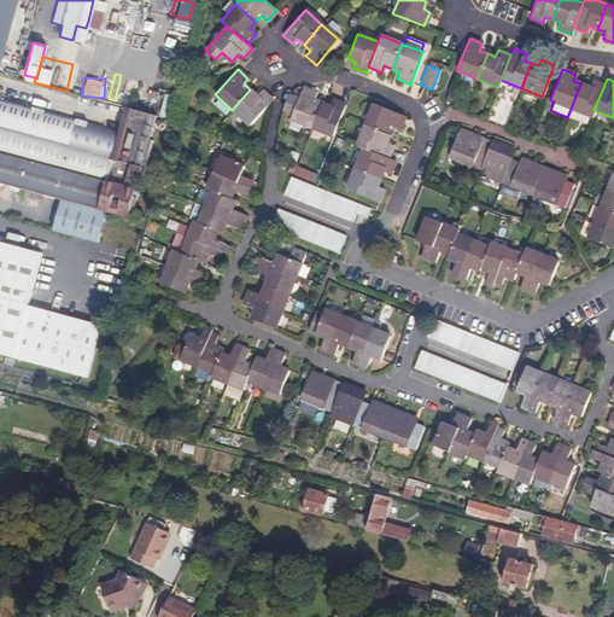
[(580,83),(571,109),(567,117),(585,123),(589,115),(591,116),(594,110),(604,85),(591,80),(588,86),(580,83)]
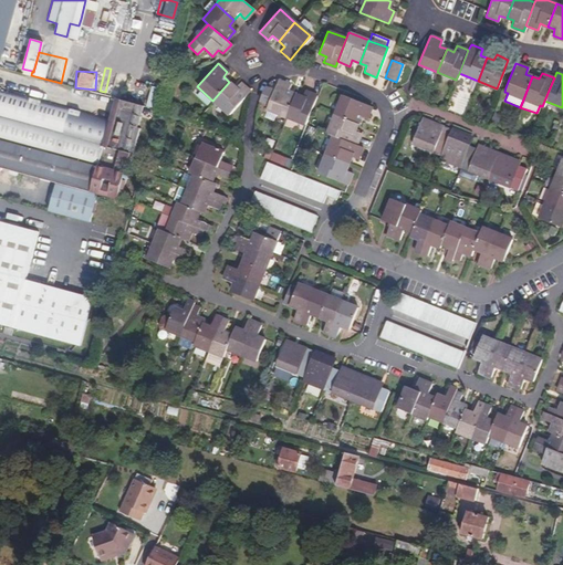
[(266,108),(285,117),(294,94),(287,91),(289,84),(277,81),(266,108)]
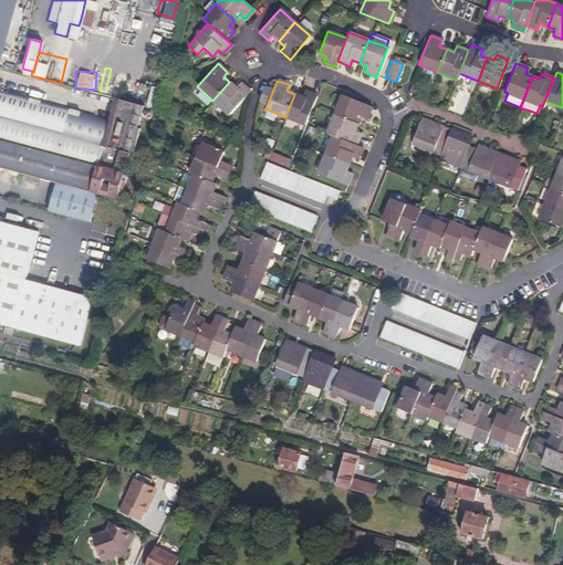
[(228,115),(249,91),(243,85),(239,82),(235,87),(229,82),(212,101),(228,115)]
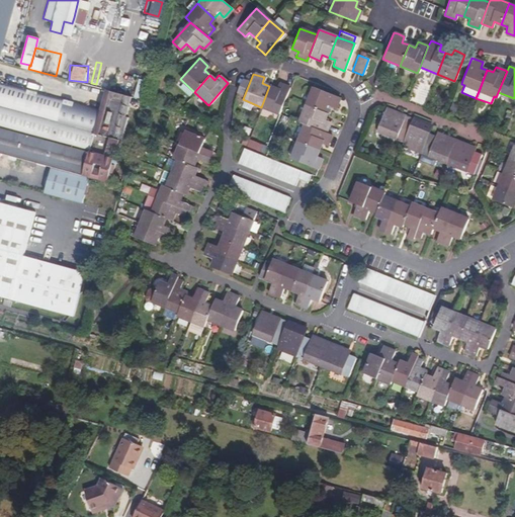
[(142,99),(147,81),(137,78),(132,96),(142,99)]
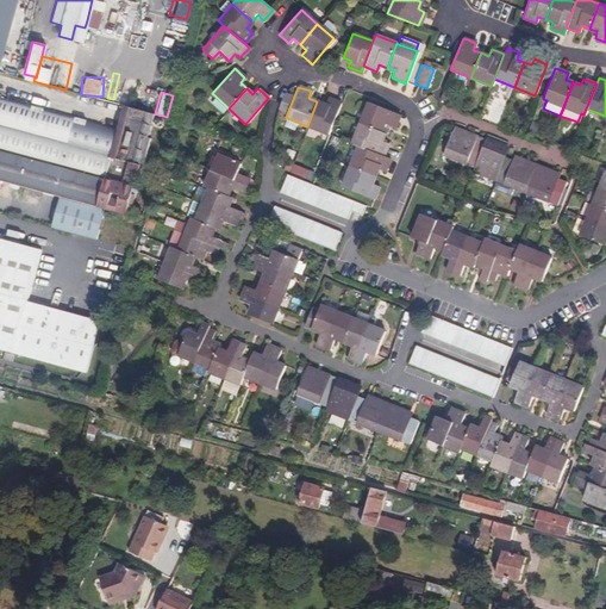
[(0,125),(110,155),(97,205),(104,207),(127,213),(148,138),(0,98),(0,125)]
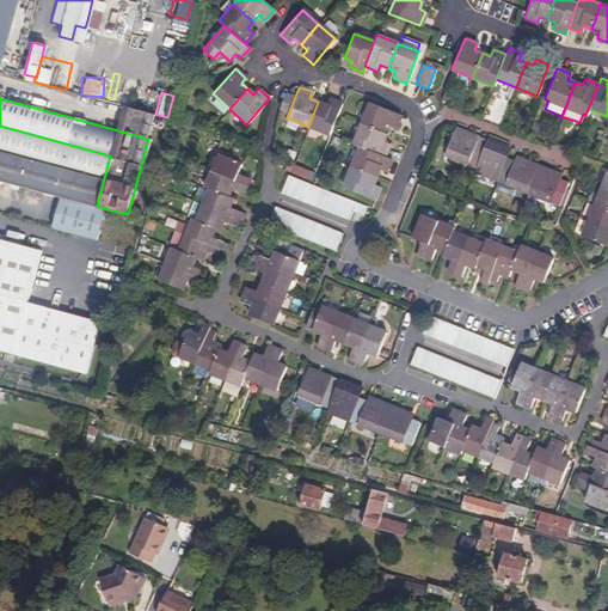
[(318,102),(308,127),(329,134),(341,103),(329,98),(326,104),(318,102)]
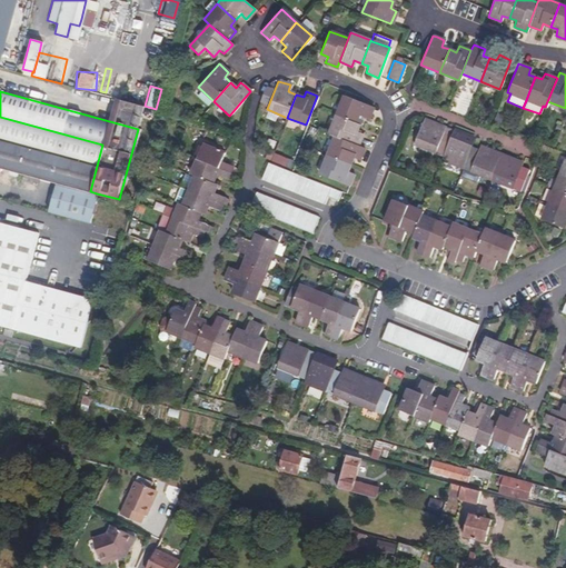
[(335,115),(357,123),(360,116),(367,119),(371,107),(343,95),(335,115)]
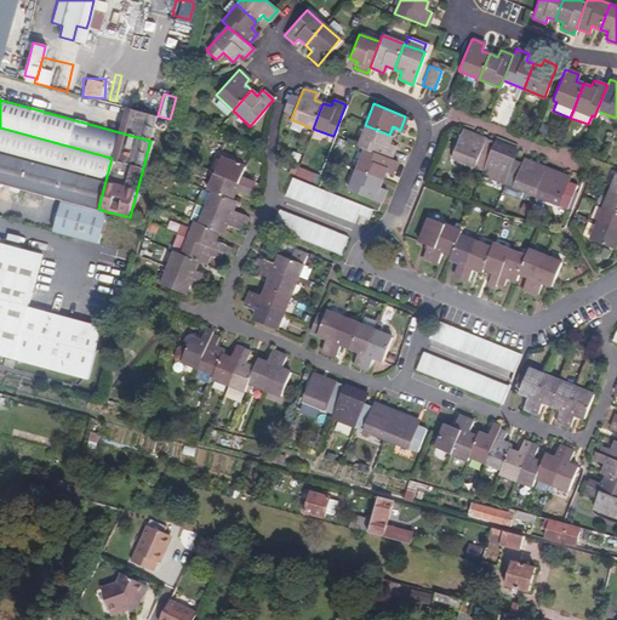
[(549,123),(542,120),(537,132),(544,136),(549,123)]
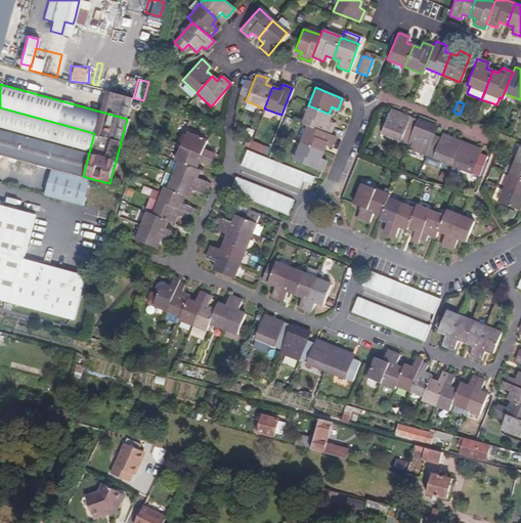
[(306,125),(329,134),(333,123),(327,120),(329,114),(308,105),(301,123),(306,125)]
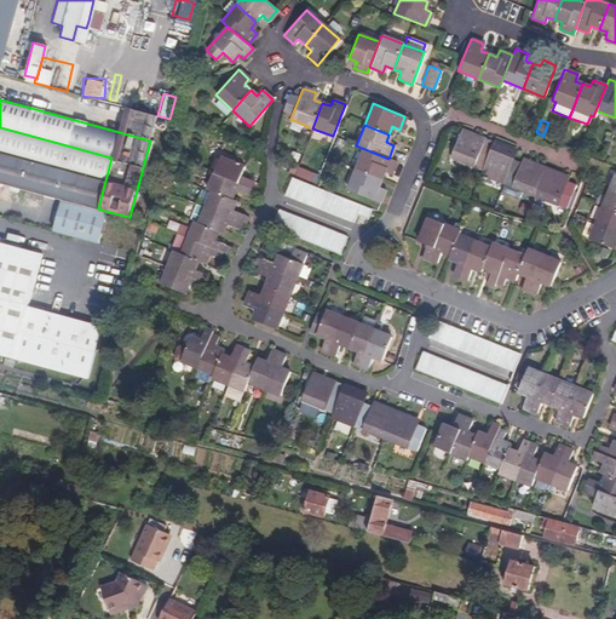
[(98,208),(111,158),(0,127),(0,183),(59,199),(51,230),(96,244),(105,211),(98,208)]
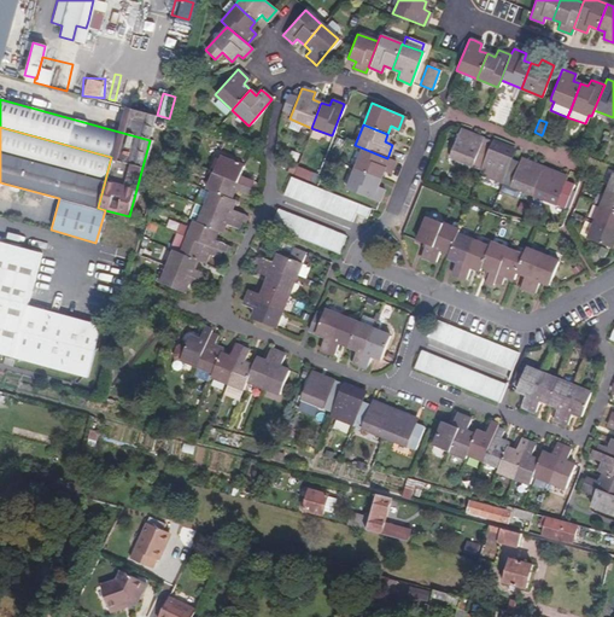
[(479,169),(490,141),(472,134),(471,138),(457,133),(448,156),(479,169)]
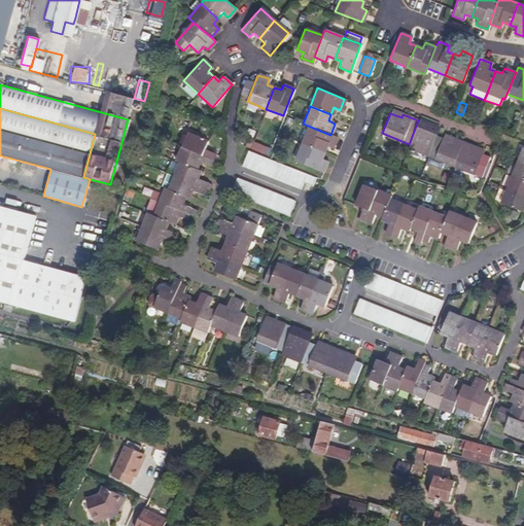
[(433,127),(418,120),(409,144),(408,146),(428,154),(435,136),(435,135),(431,133),(433,127)]
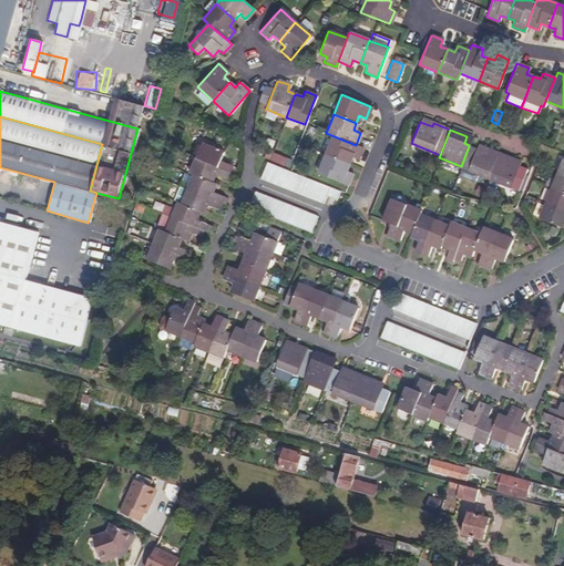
[(361,146),(356,145),(331,135),(325,154),(348,163),(351,156),(357,158),(361,146)]
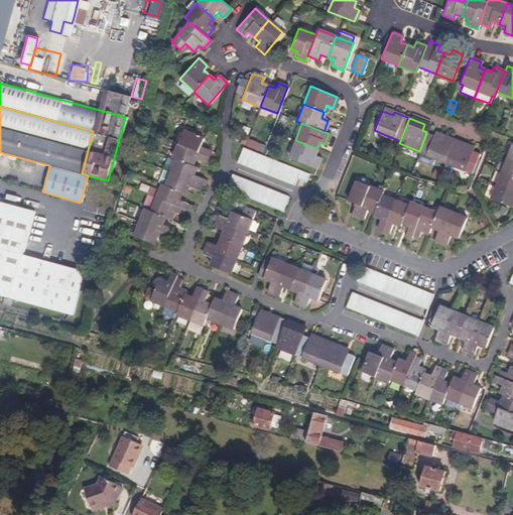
[(177,144),(207,156),(210,149),(200,146),(203,139),(182,131),(177,144)]
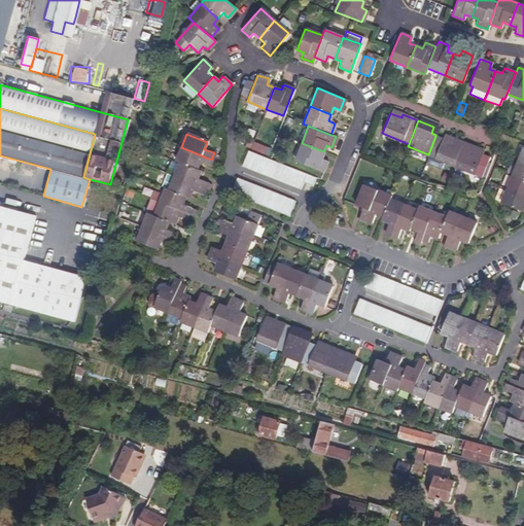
[(236,140),(243,142),(246,137),(239,134),(236,140)]
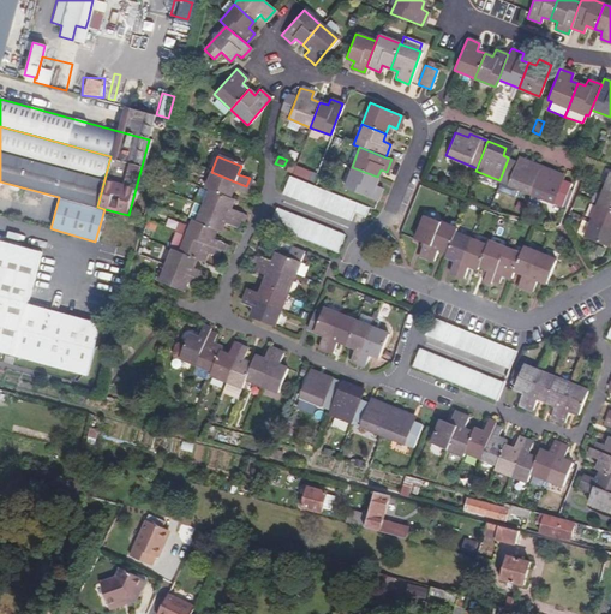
[(508,159),(499,180),(529,192),(539,166),(520,159),(519,162),(508,159)]
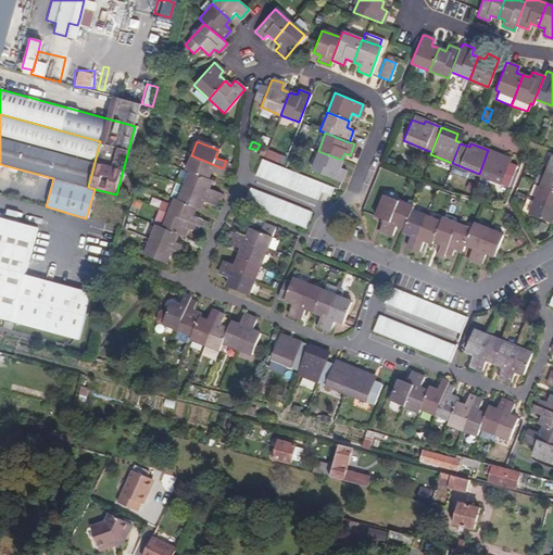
[(488,150),(479,174),(507,186),(511,187),(517,171),(513,169),(515,165),(505,162),(506,158),(488,150)]
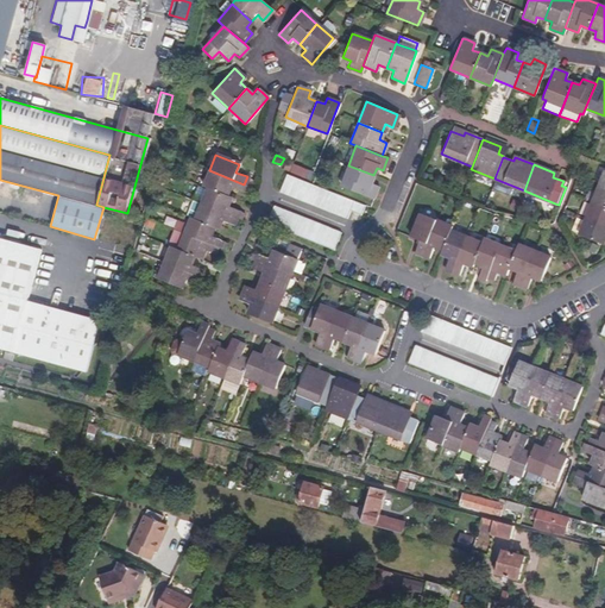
[(371,183),(373,175),(348,165),(340,186),(371,199),(377,186),(371,183)]
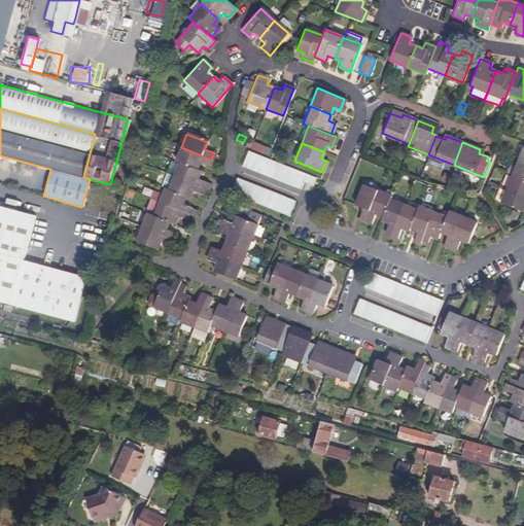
[(209,166),(211,160),(181,147),(175,161),(179,163),(196,169),(199,162),(209,166)]
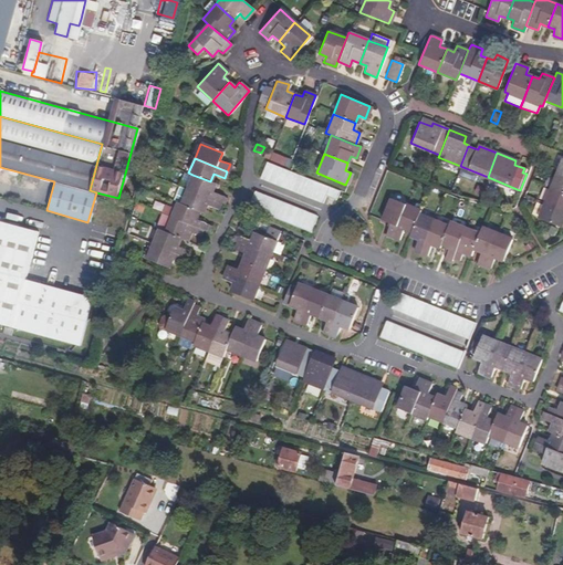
[(326,186),(266,161),(260,177),(320,201),(323,195),(326,186)]
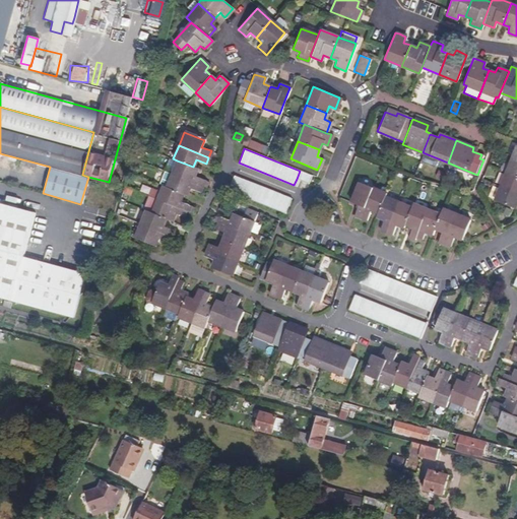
[(136,159),(128,155),(125,167),(133,169),(136,159)]
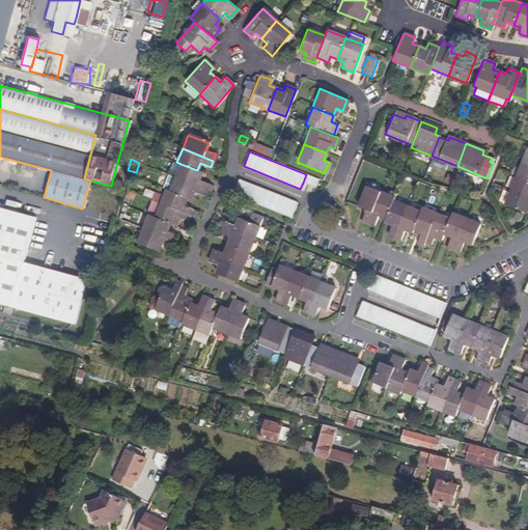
[(527,165),(521,162),(515,176),(527,180),(527,165)]
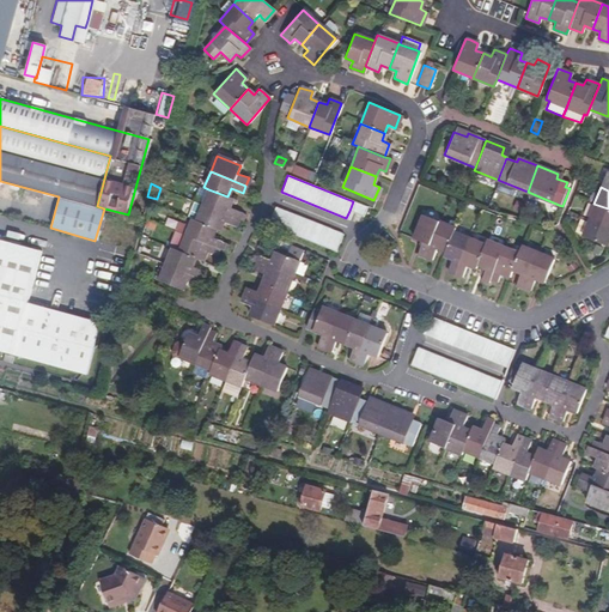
[(232,199),(227,197),(208,189),(202,205),(237,218),(239,212),(229,207),(232,199)]
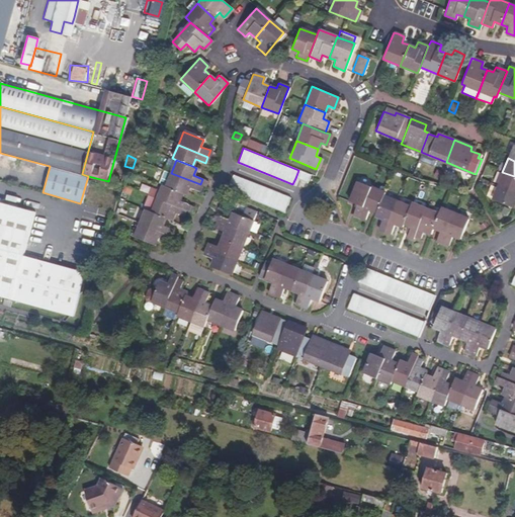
[(198,191),(200,184),(171,173),(164,169),(158,184),(162,185),(182,193),(185,194),(188,187),(198,191)]
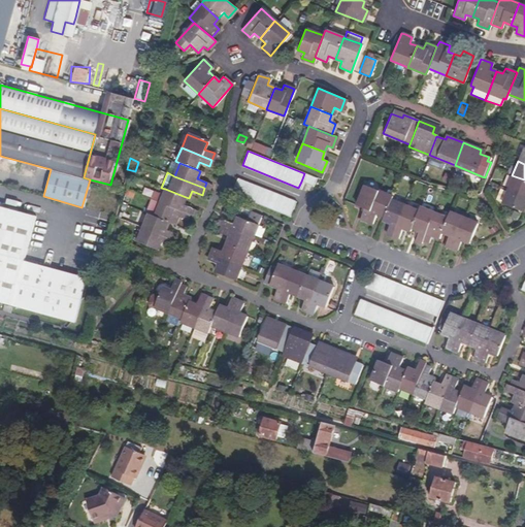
[(312,185),(315,177),(304,173),(301,182),(312,185)]
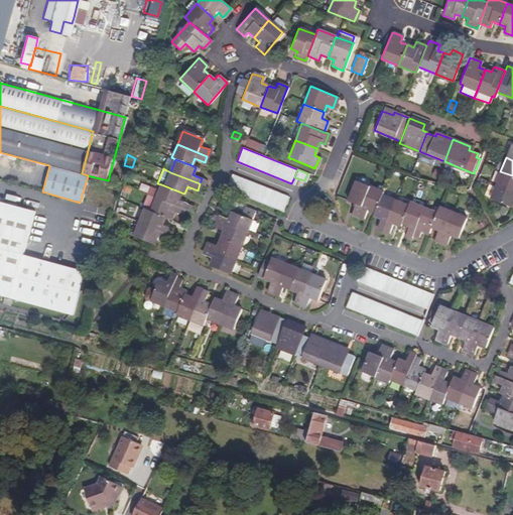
[(512,175),(500,171),(495,184),(512,191),(512,175)]
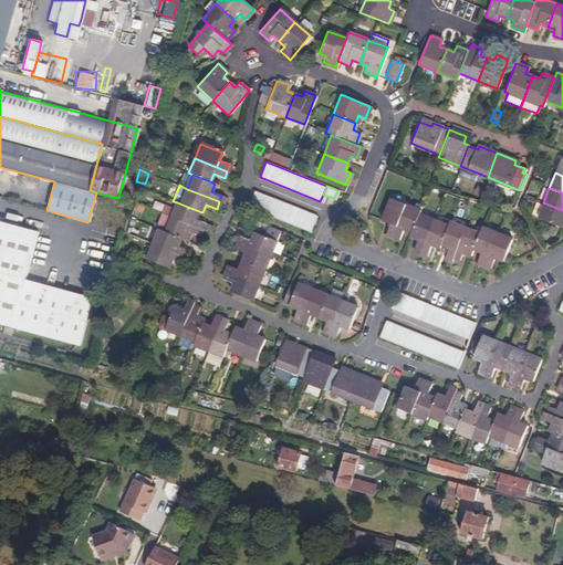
[(248,206),(309,230),(315,216),(254,191),(248,206)]
